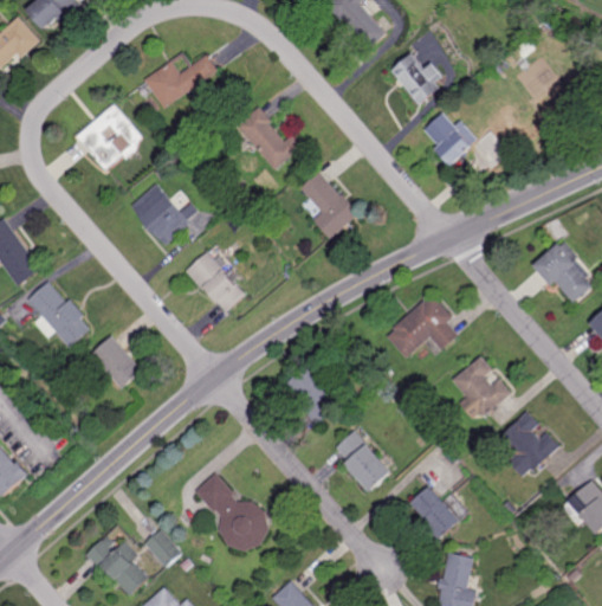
[(60,18),(58,15),(44,26),(27,5),(33,0),(79,0),(82,2),(60,18)]
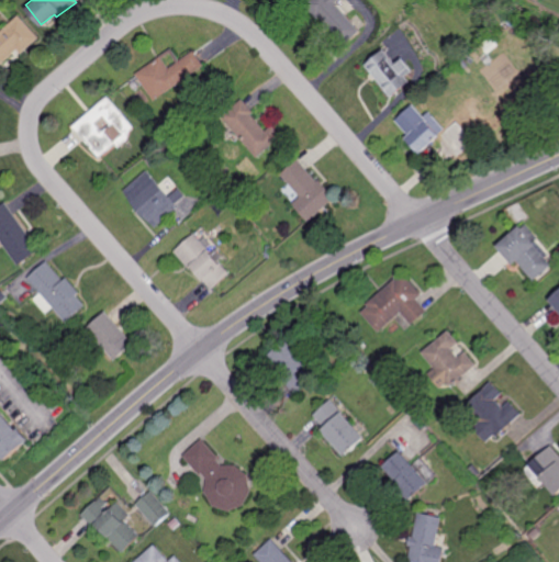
[(339,0),(345,7),(349,3),(364,23),(360,26),(364,31),(343,47),(319,15),(316,17),(304,1),(305,0),(339,0)]
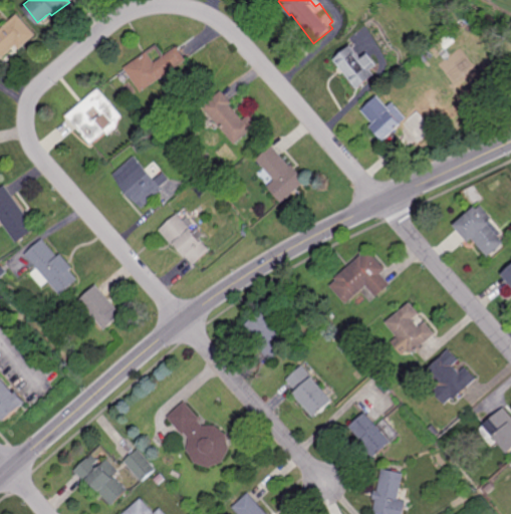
[(34,33),(18,48),(14,44),(0,56),(0,25),(15,12),(34,33)]
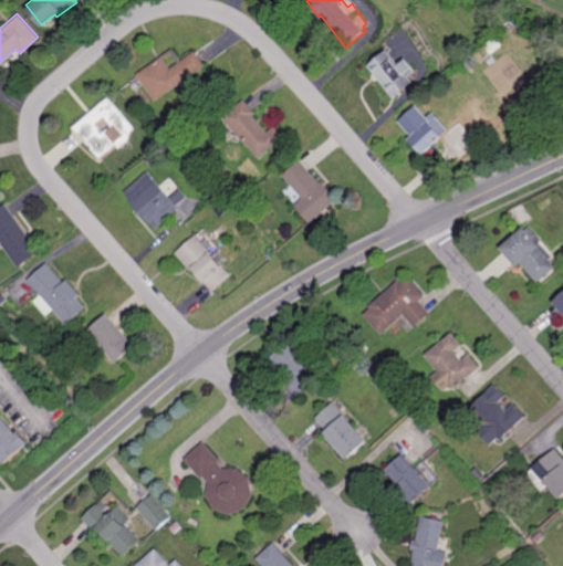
[(206,64),(154,101),(135,73),(173,48),(181,60),(195,50),(206,64)]
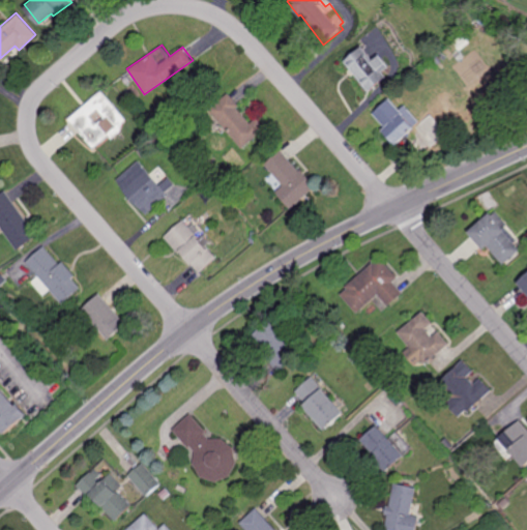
[(373,59),(379,54),(389,65),(383,70),(387,76),(369,90),(344,60),(361,45),(373,59)]
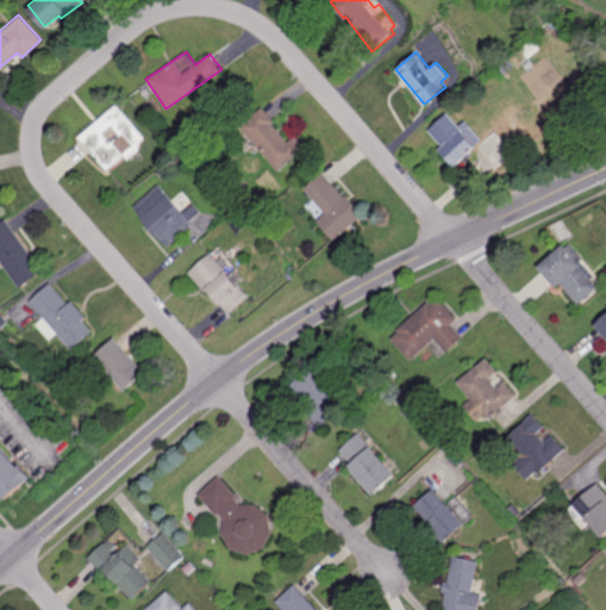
[(487,66),(481,58),(487,54),(493,62),(487,66)]
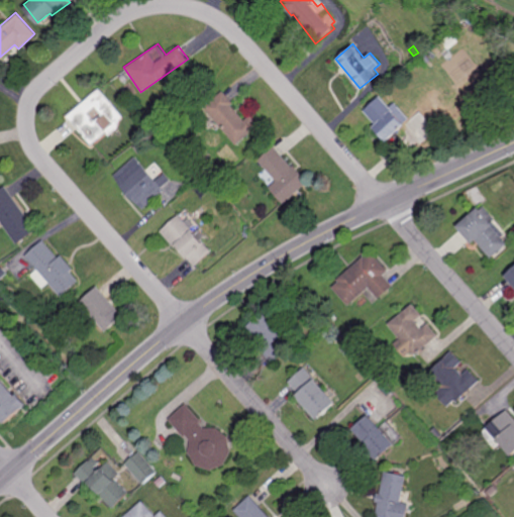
[(430,67),(427,69),(424,65),(423,65),(417,58),(422,54),(428,61),(426,63),(430,67)]
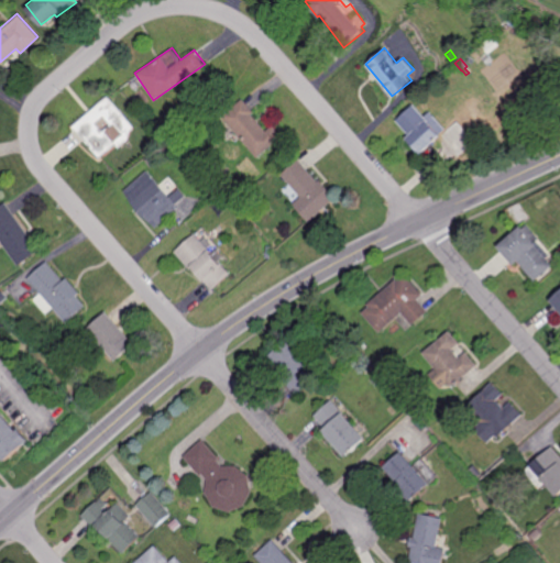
[(133,127),(129,130),(127,139),(117,147),(113,143),(98,156),(72,125),(107,96),(133,127)]
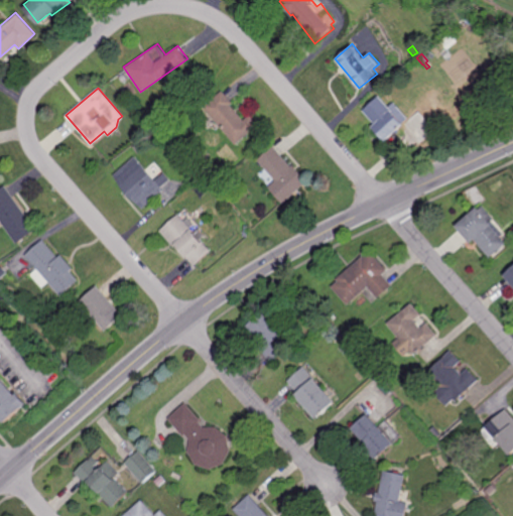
[(243,120),(249,114),(258,124),(235,144),(217,123),(215,126),(211,123),(214,120),(202,106),(221,90),(231,102),(229,104),(243,120)]
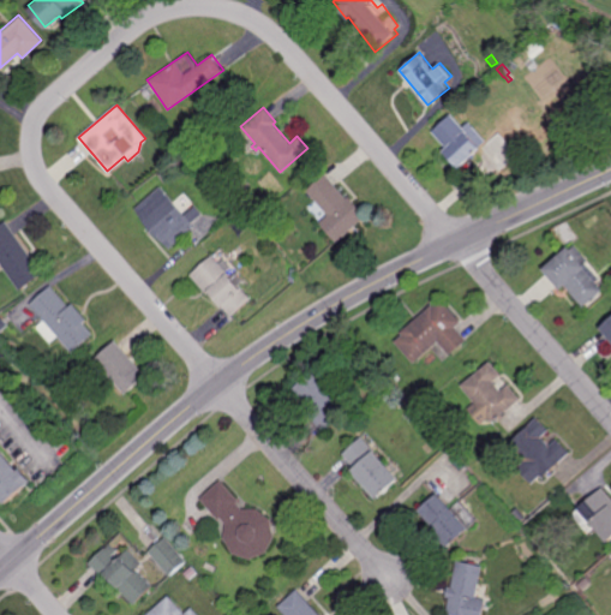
[(466,130),(472,125),(486,141),(480,145),(481,147),(457,168),(442,150),(445,147),(431,131),(451,113),(466,130)]
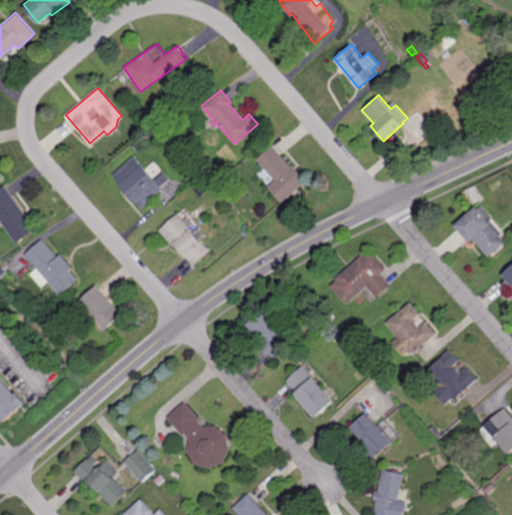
[(289,166),(291,164),(306,181),(281,204),(254,174),(262,167),(254,159),(271,146),(289,166)]
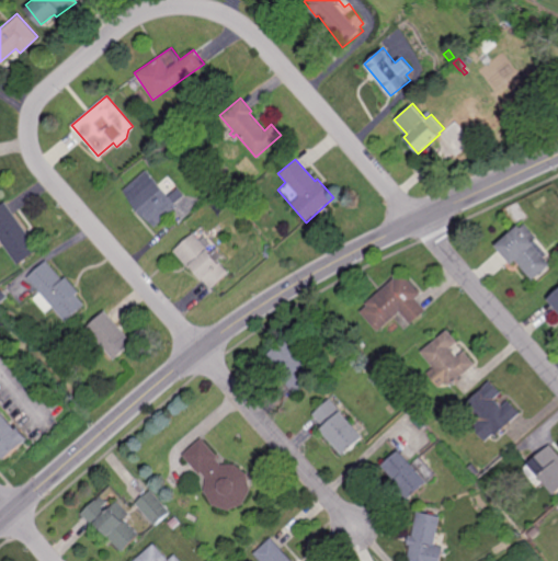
[(217,180),(212,173),(220,167),(226,172),(217,180)]
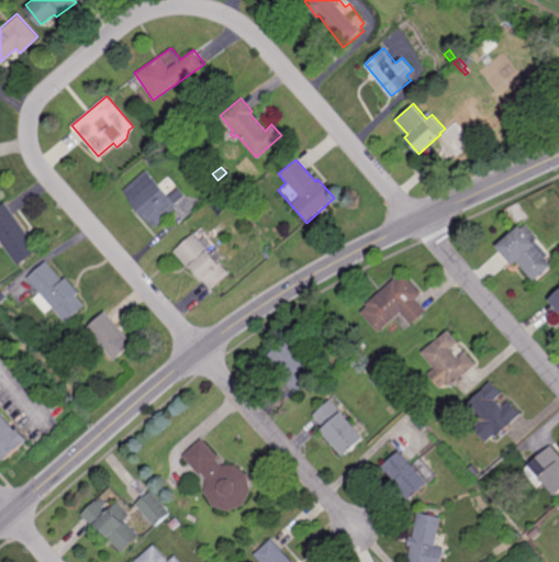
[(161,189),(165,186),(161,181),(167,176),(185,195),(175,204),(177,206),(154,227),(135,211),(122,191),(145,170),(161,189)]
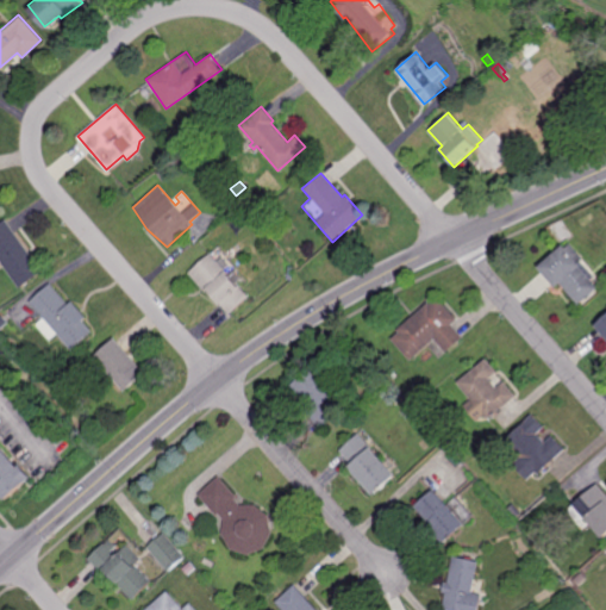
[(26,249),(27,248),(31,253),(30,254),(42,271),(18,288),(0,263),(0,221),(4,218),(26,249)]
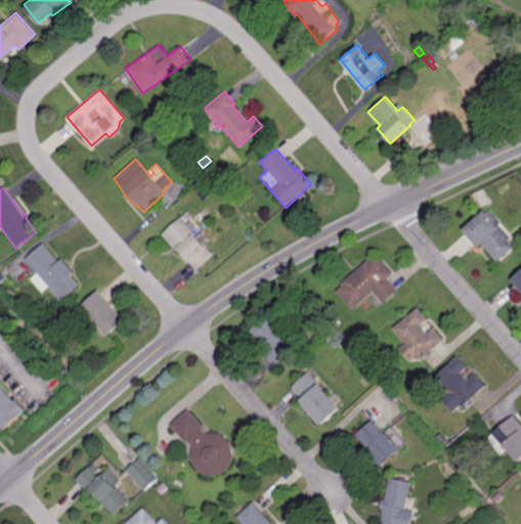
[(501,222),(497,225),(500,227),(497,229),(514,248),(496,262),(481,244),(477,247),(463,229),(485,210),(486,212),(489,210),(501,222)]
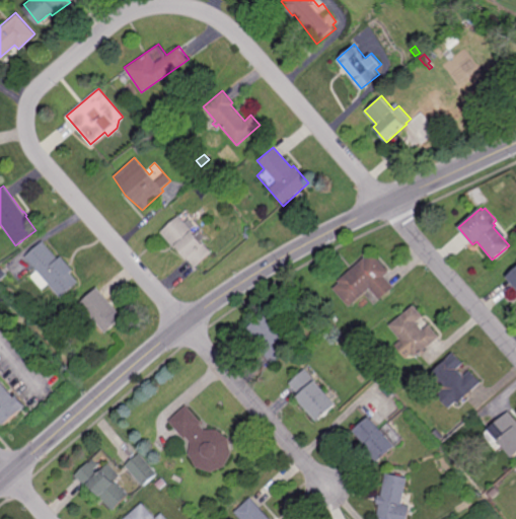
[(183,221),(188,218),(194,226),(190,229),(194,233),(198,229),(204,236),(200,240),(210,252),(193,268),(175,246),(172,248),(158,231),(177,215),(183,221)]
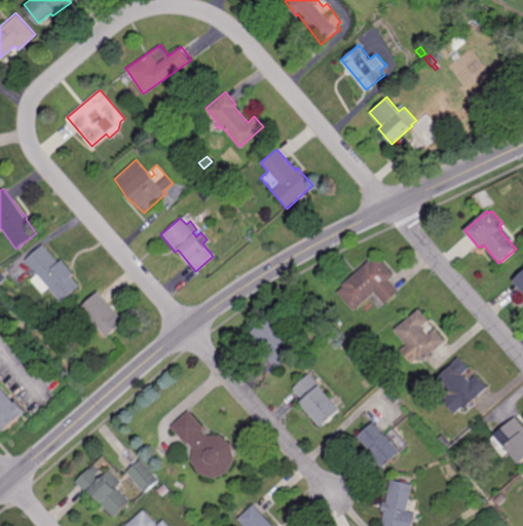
[(250,241),(247,240),(247,236),(243,236),(243,233),(247,234),(247,229),(251,229),(250,241)]
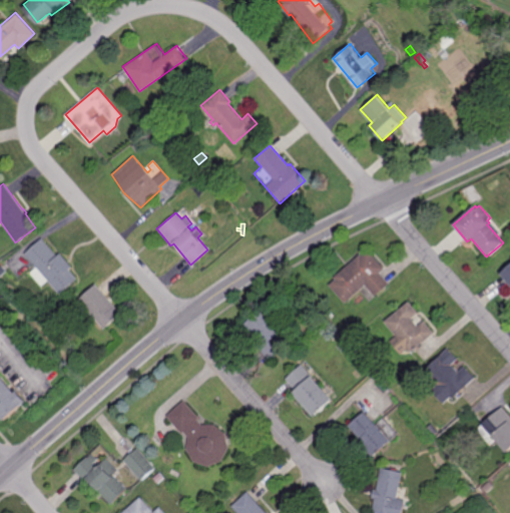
[(56,257),(60,253),(71,267),(68,270),(76,280),(58,295),(24,253),(41,238),(56,257)]
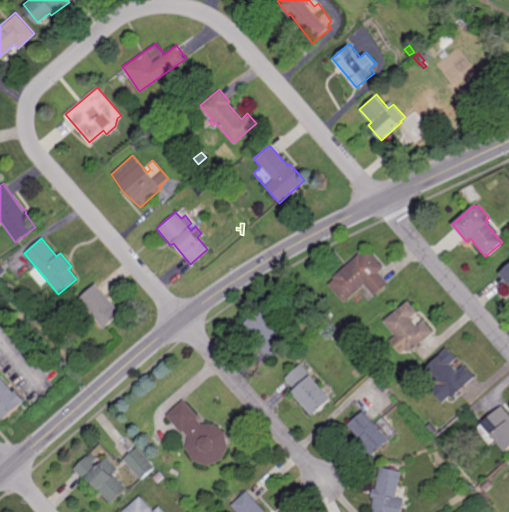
[(381,269),(377,272),(387,284),(373,296),(363,285),(342,303),(326,284),(333,279),(331,277),(358,254),(360,256),(366,250),(381,269)]
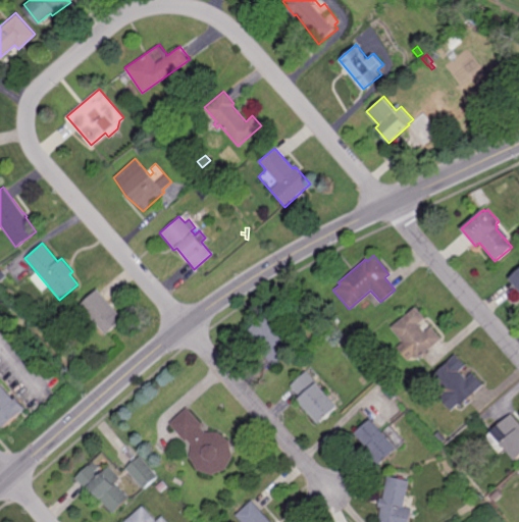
[(518,289),(510,278),(518,270),(518,289)]
